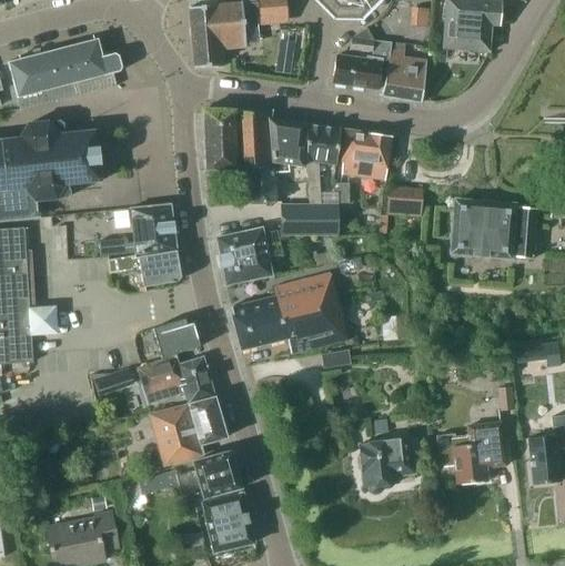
[(246,44),(244,19),(260,17),(260,22),(281,20),(279,0),(259,0),(259,1),(242,2),(242,1),(191,6),(195,67),(224,64),(222,47),(246,44)]
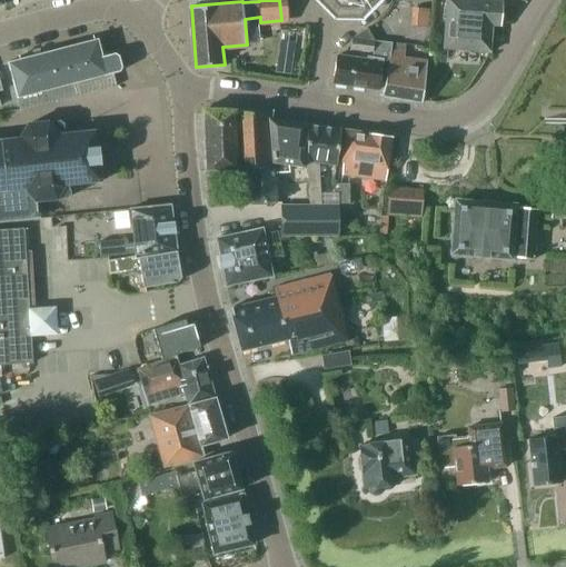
[(504,0),(447,0),(444,48),(490,51),(493,23),(502,25),(504,0)]
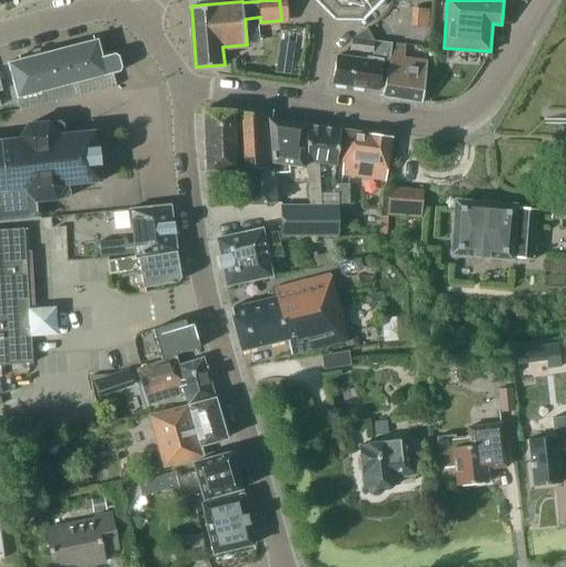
[(100,40),(99,36),(43,51),(39,52),(31,53),(10,59),(22,107),(58,98),(79,92),(79,93),(118,83),(115,71),(121,70),(123,66),(120,53),(117,52),(110,53),(106,38),(100,40)]
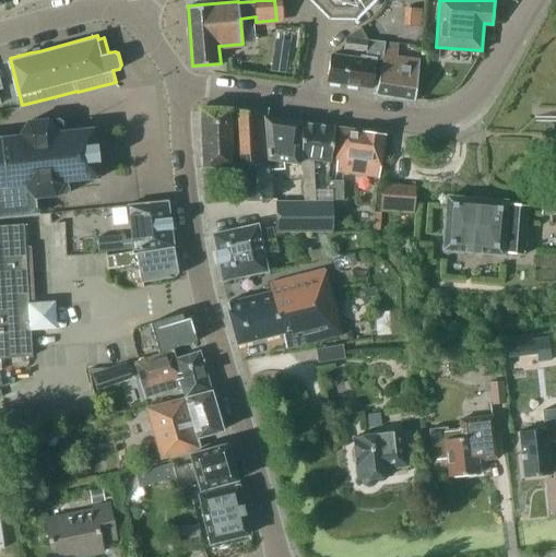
[(382,59),(386,47),(387,40),(346,36),(344,48),(368,51),(368,55),(362,54),(361,58),(331,54),(328,80),(374,87),(378,58),(382,59)]
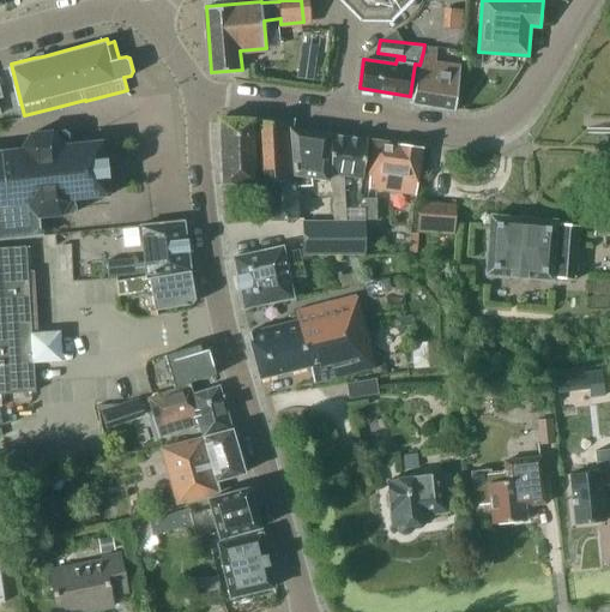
[(423,52),(420,65),(412,102),(456,108),(460,66),(436,63),(438,53),(423,52)]
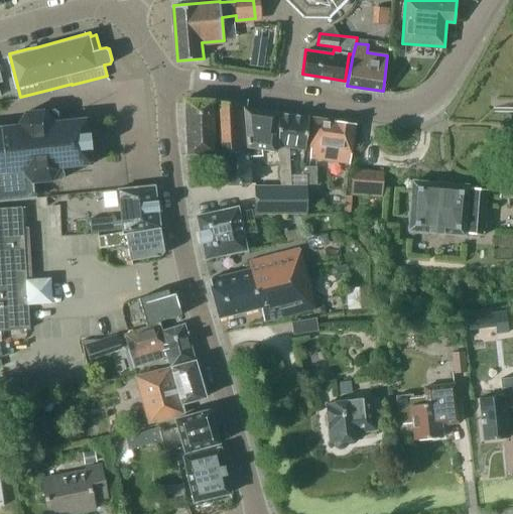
[(251,182),(247,155),(243,106),(240,103),(185,98),(188,154),(231,152),(227,184),(251,182)]
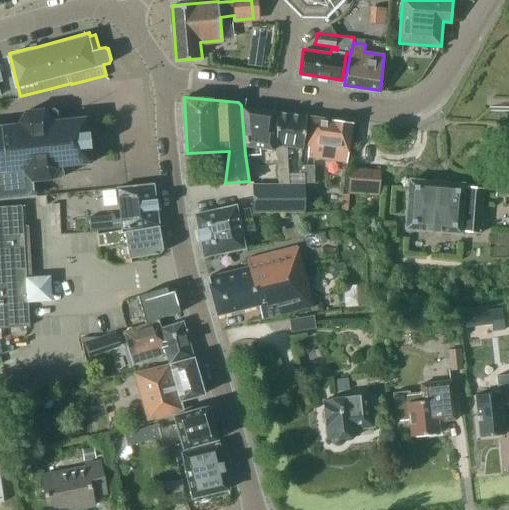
[(273,110),(241,105),(245,154),(259,153),(260,147),(273,147),(274,132),(273,110)]
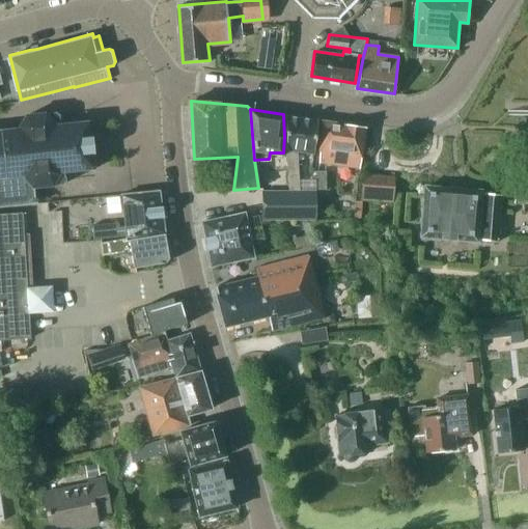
[(0,205),(38,202),(38,200),(37,200),(35,186),(64,183),(66,181),(67,181),(66,175),(66,176),(65,170),(93,167),(93,168),(95,168),(95,165),(94,165),(93,152),(96,152),(95,144),(94,135),(92,135),(90,122),(91,122),(91,120),(88,120),(61,123),(60,118),(61,118),(60,113),(58,112),(58,111),(27,114),(27,115),(22,124),(21,124),(22,128),(0,129),(0,205)]
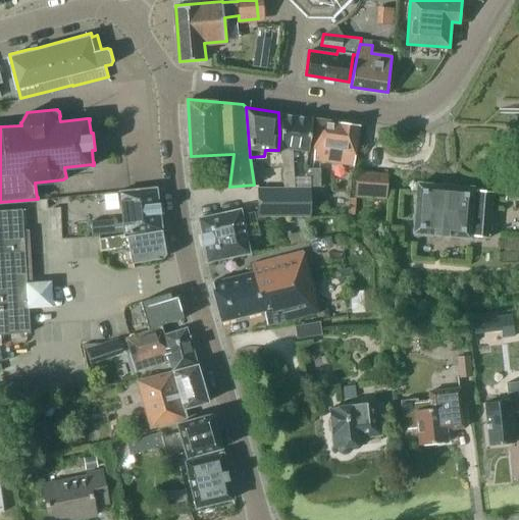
[(287,187),(296,187),(294,147),(308,150),(312,117),(280,112),(287,187)]
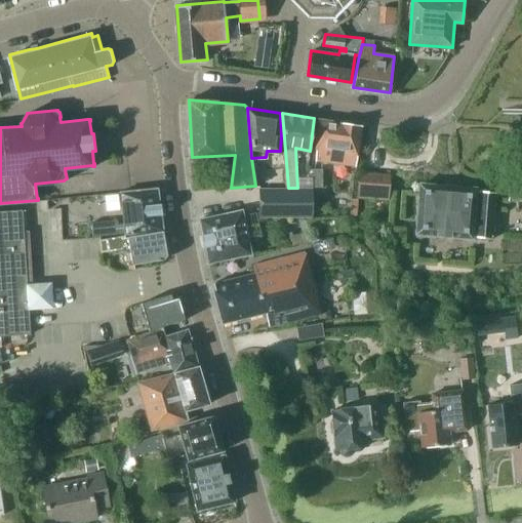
[(335,162),(340,122),(319,119),(315,159),(335,162)]
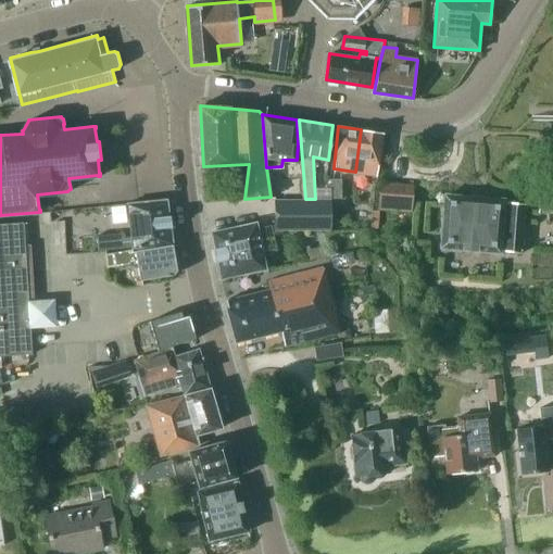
[(361,129),(355,172),(365,173),(378,175),(385,134),(385,133),(361,129)]
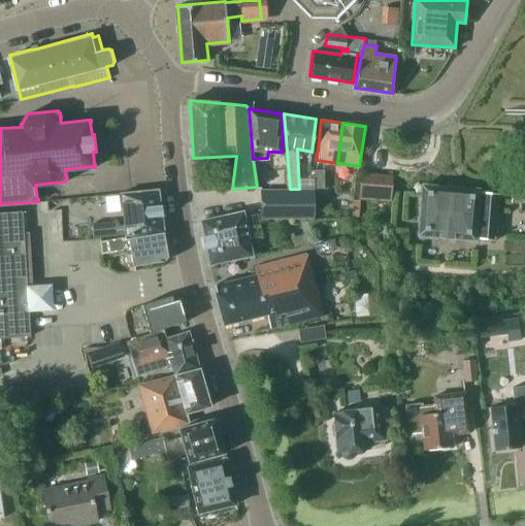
[(325,188),(324,167),(314,168),(314,188),(325,188)]
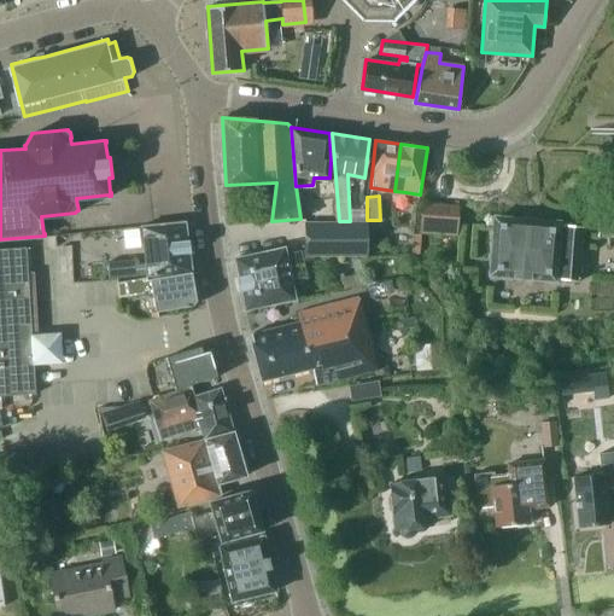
[(462,204),(425,201),(421,231),(460,234),(462,204)]
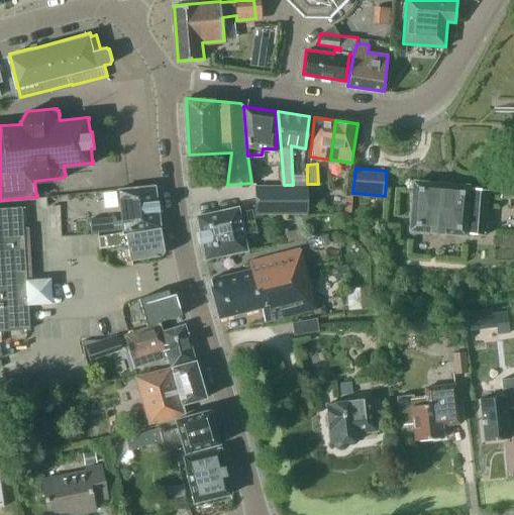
[(469,184),(414,180),(410,229),(466,234),(466,231),(487,233),(490,188),(470,187),(469,184)]
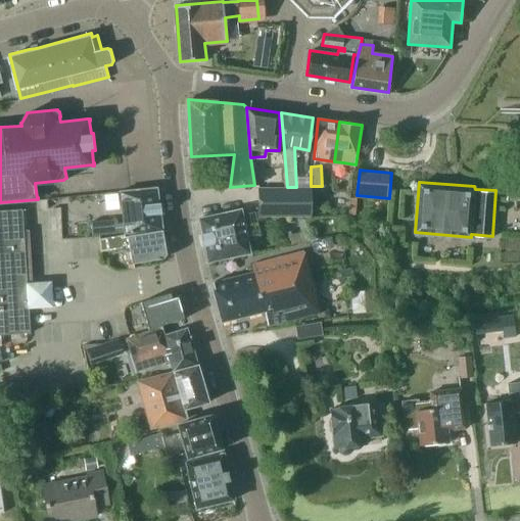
[(519,182),(508,182),(507,198),(519,199),(519,182)]
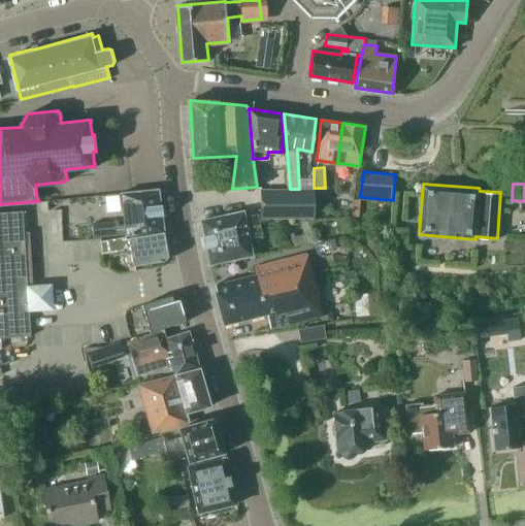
[(165,229),(160,188),(124,193),(127,223),(122,224),(121,219),(94,222),(96,235),(123,232),(130,233),(165,229)]
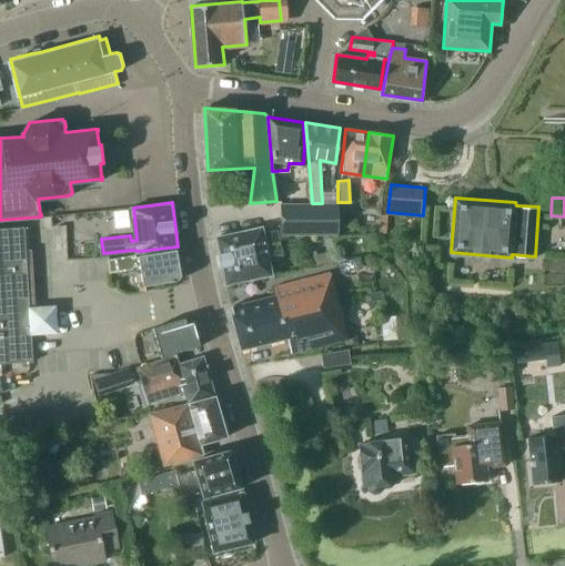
[(338,203),(322,203),(312,203),(281,203),(282,233),(339,233),(338,203)]
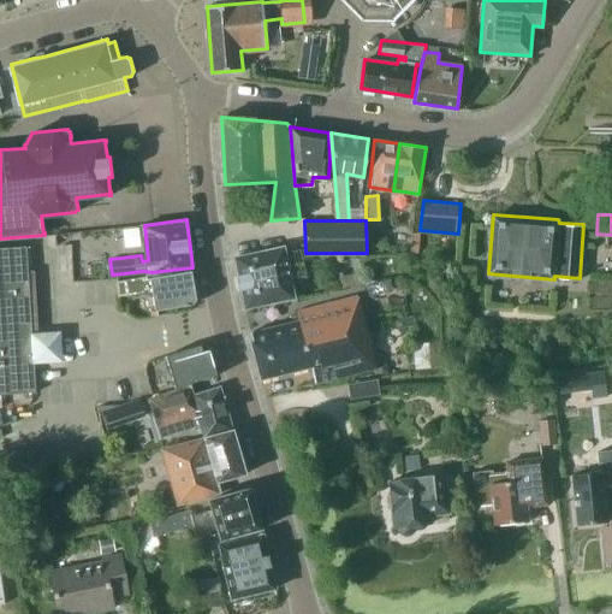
[(0,393),(37,391),(28,244),(0,246),(0,393)]
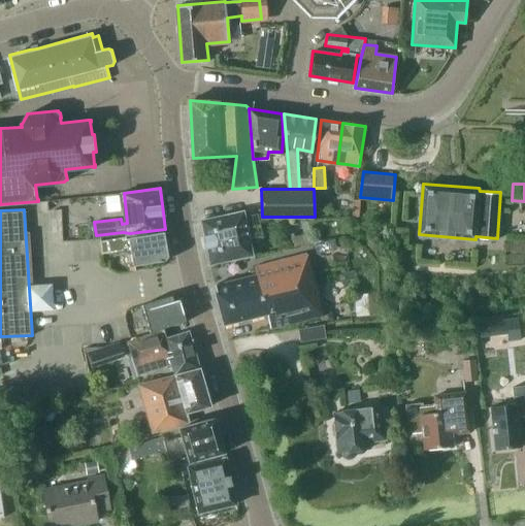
[(253,254),(243,212),(226,217),(226,215),(201,220),(210,264),(235,259),(235,258),(253,254)]
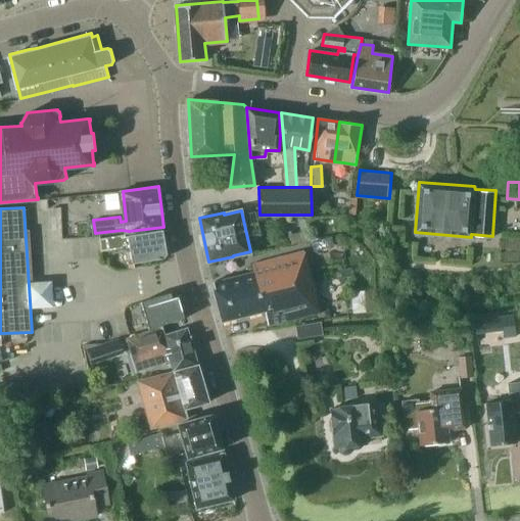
[(130,233),(108,237),(110,249),(110,252),(126,250),(125,248),(128,248),(128,251),(132,250),(134,263),(163,257),(168,253),(163,229),(130,235),(130,233)]
